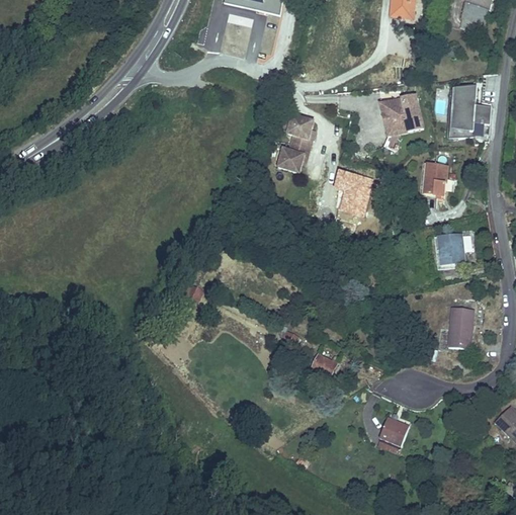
[(224,0),(279,13),(281,0),(224,0)]
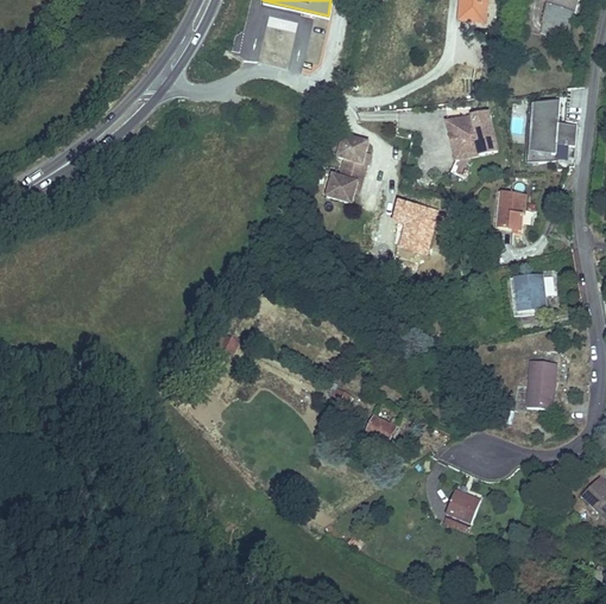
[(483,19),(484,0),(459,0),(458,17),(483,19)]
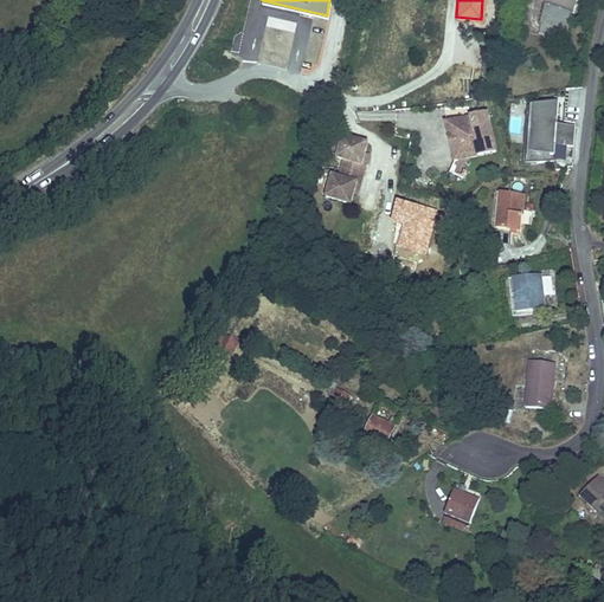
[(565,26),(570,10),(545,2),(540,19),(565,26)]
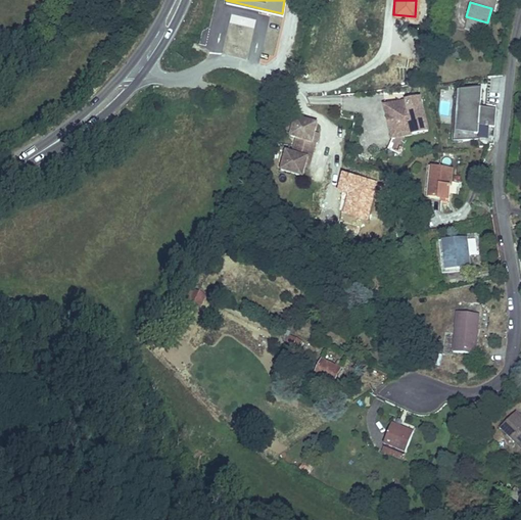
[(462,55),(464,45),(462,42),(458,41),(454,42),(452,53),(454,56),(458,57),(462,55)]
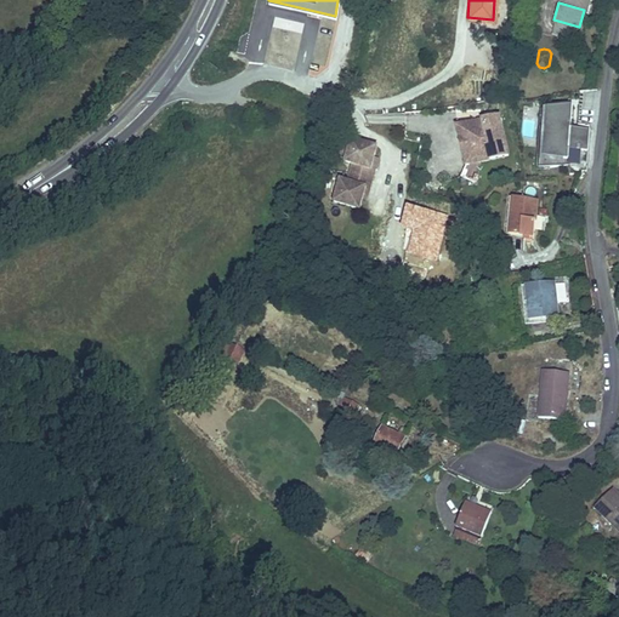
[(586,124),(568,124),(569,102),(541,101),(539,154),(566,155),(566,146),(585,147),(586,124)]
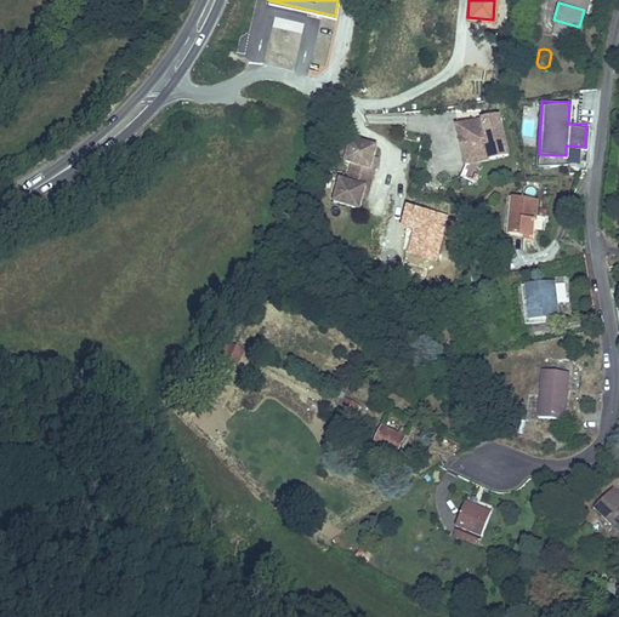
[(506,152),(498,113),(482,116),(483,126),(458,132),(465,161),(506,152)]
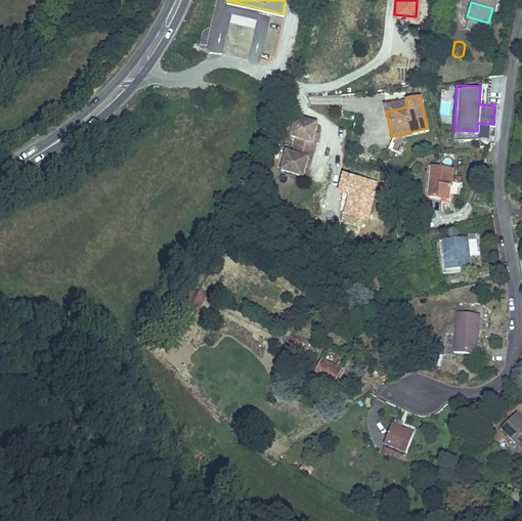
[(407,106),(406,98),(384,104),(386,112),(407,106)]
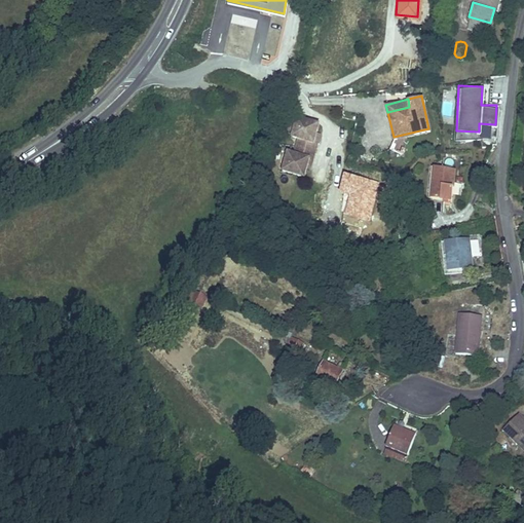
[(314,131),(317,121),(296,116),(291,135),(312,141),(314,131)]
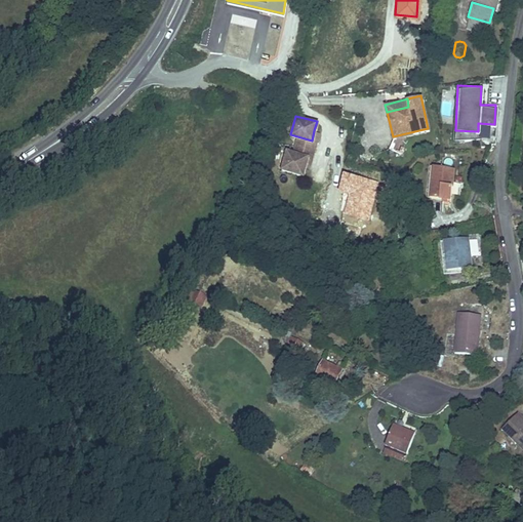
[(305,165),(307,155),(286,150),(281,168),(303,174),(305,165)]
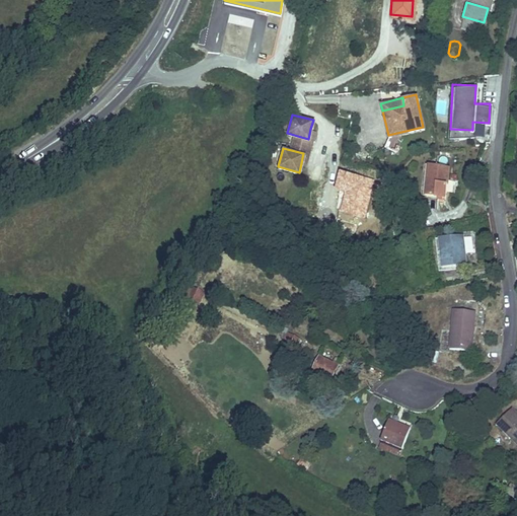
[(444,196),(448,164),(428,162),(425,194),(444,196)]
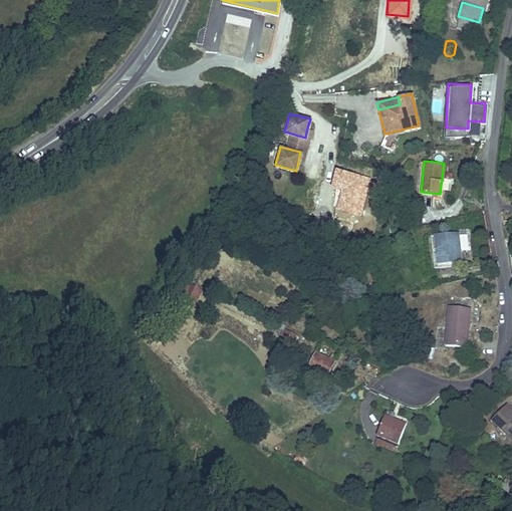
[(459,248),(458,233),(458,231),(434,233),(437,262),(461,260),(459,248)]
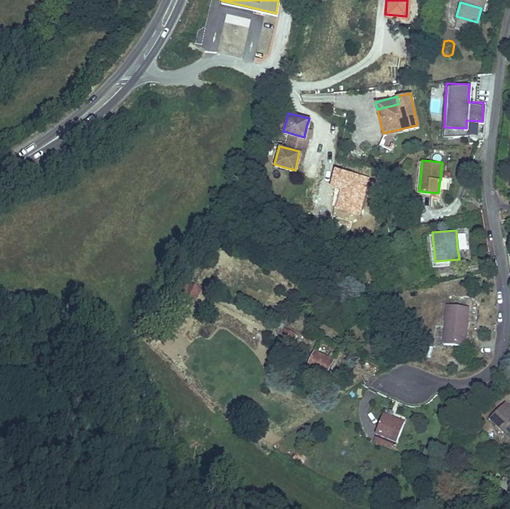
[(465,246),(464,231),(456,232),(457,247),(465,246)]
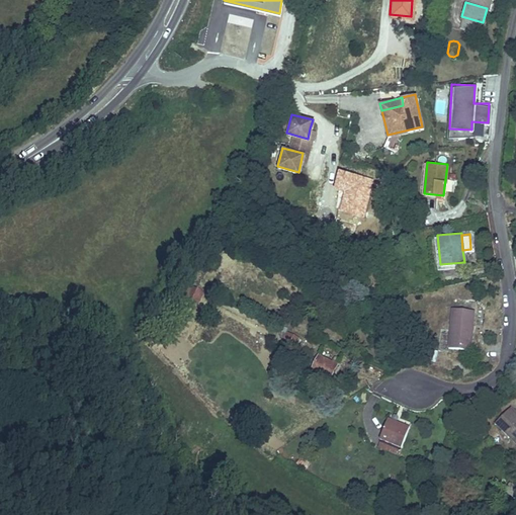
[(196,302),(201,290),(187,283),(183,293),(186,295),(196,302)]
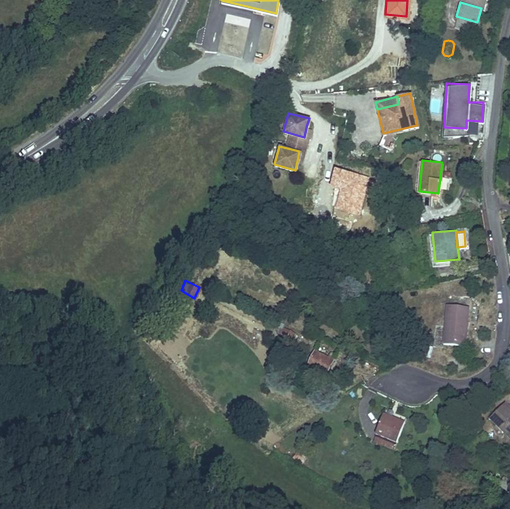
[(464,344),(467,305),(446,303),(444,324),(434,323),(432,344),(442,345),(443,343),(464,344)]
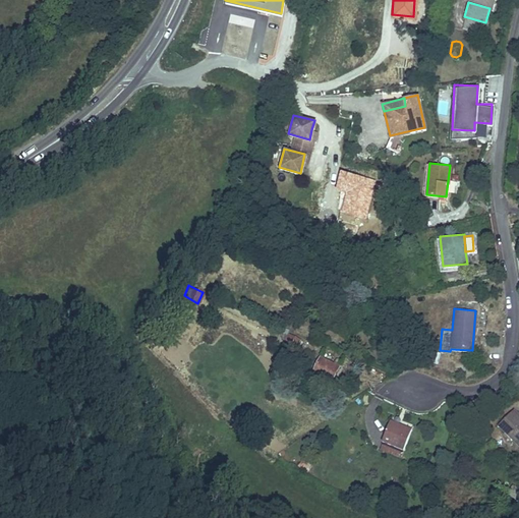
[(298,337),(285,331),(287,328),(282,326),(278,335),(296,343),(298,337)]
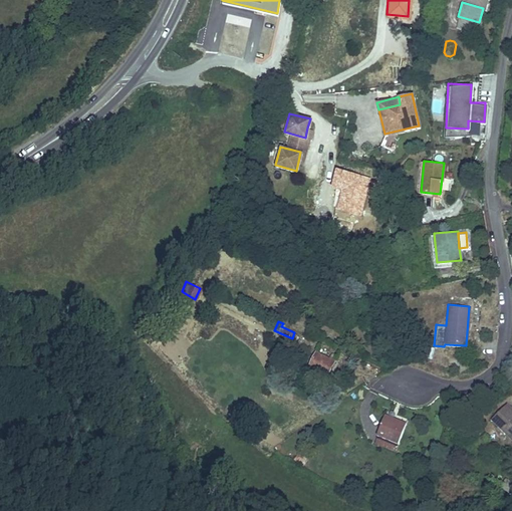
[(429,354),(430,346),(421,345),(420,352),(429,354)]
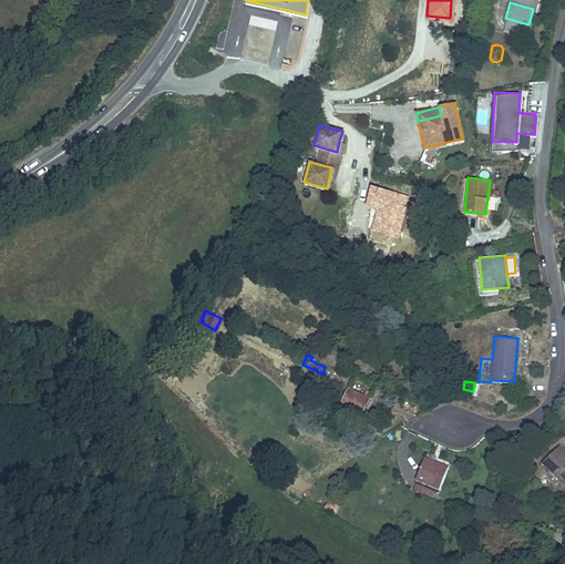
[(360,413),(368,397),(366,396),(347,387),(340,403),(360,413)]
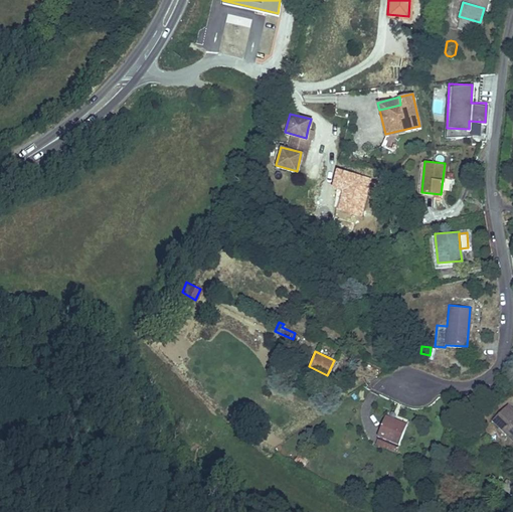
[(512,439),(512,408),(506,402),(491,418),(512,439)]
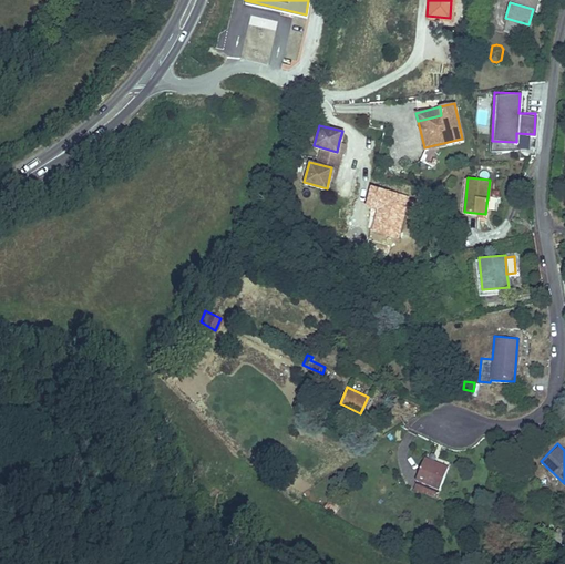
[(438,488),(447,465),(423,457),(414,479),(438,488)]
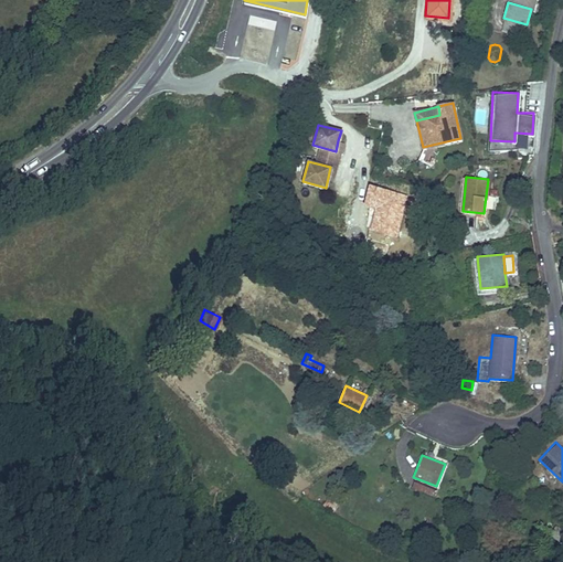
[(433,494),(436,486),(413,477),(410,485),(433,494)]
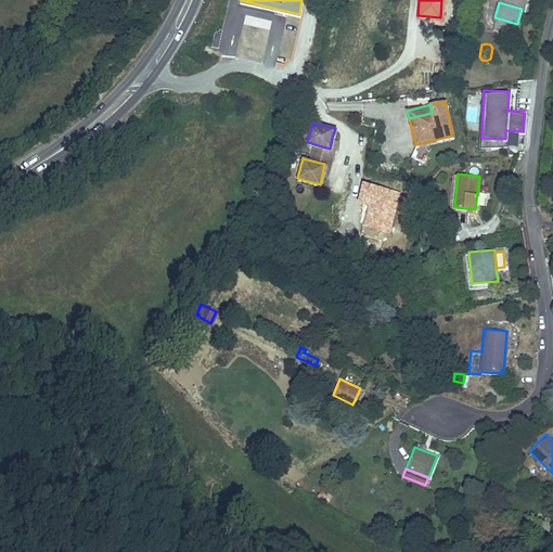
[(331,495),(334,489),(324,483),(320,488),(331,495)]
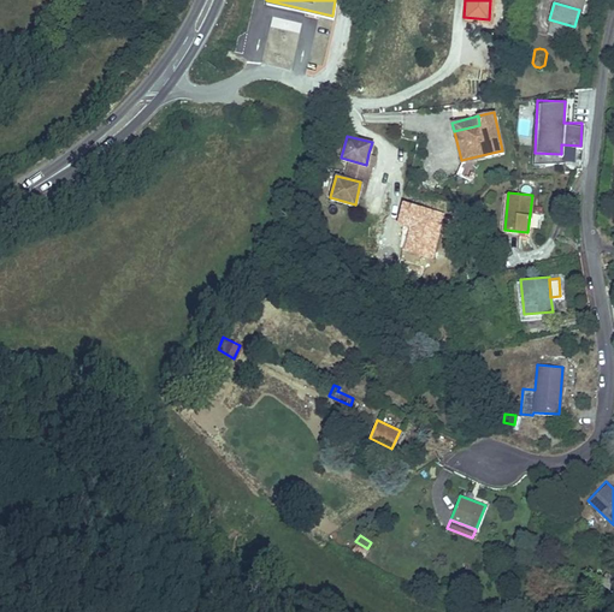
[(367,548),(355,541),(352,547),(362,554),(367,548)]
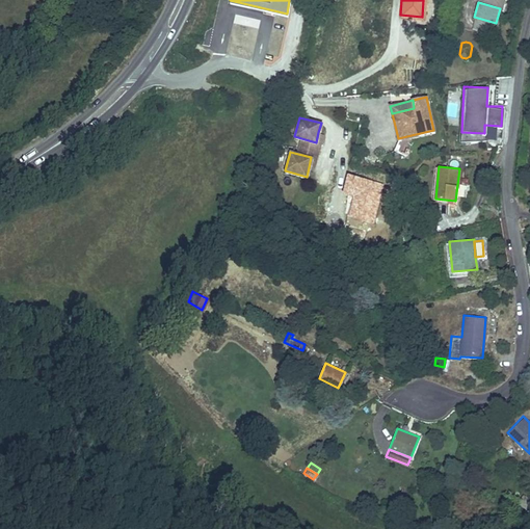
[(529,498),(523,494),(518,502),(524,506),(529,509),(529,498)]
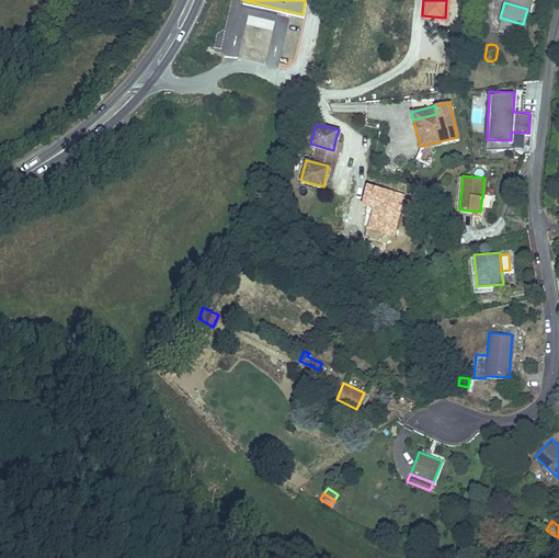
[(410,539),(413,531),(405,527),(401,536),(410,539)]
